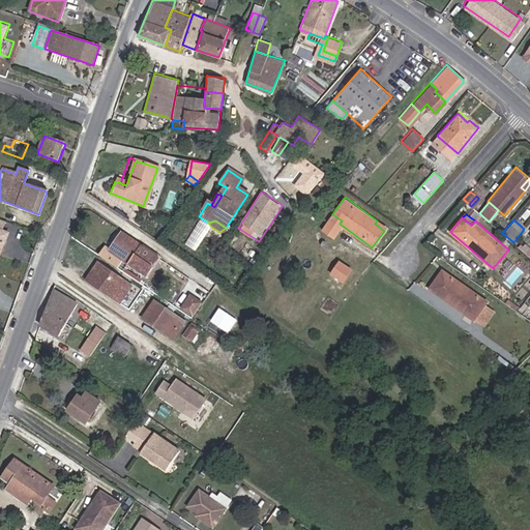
[(387,228),(377,221),(375,224),(384,231),(387,228)]
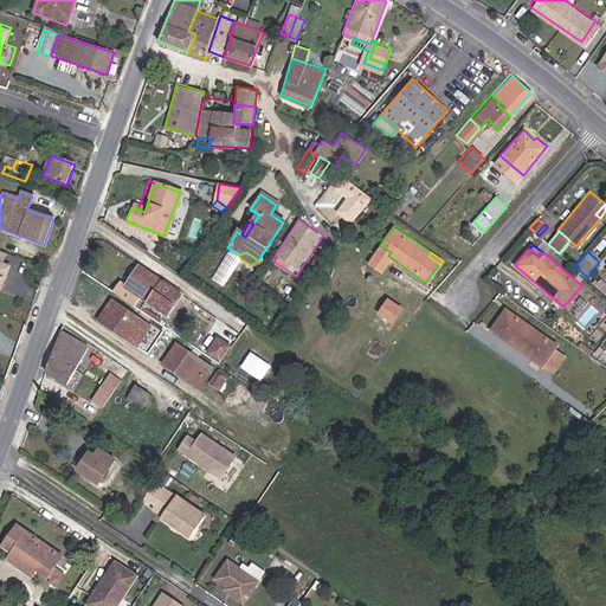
[(176,289),(139,262),(121,285),(159,314),(160,313),(165,305),(176,289)]
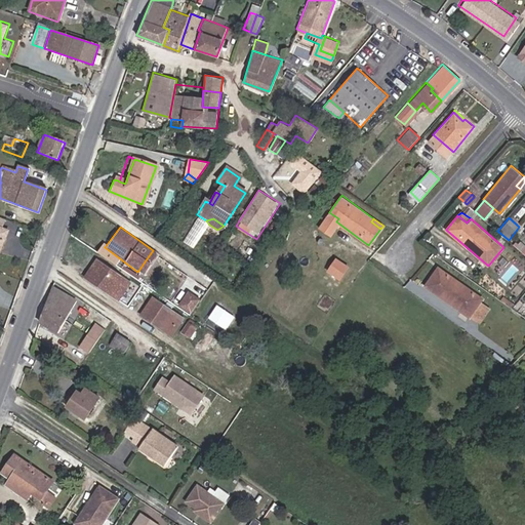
[(132,282),(97,257),(84,276),(114,297),(118,291),(123,295),(132,282)]
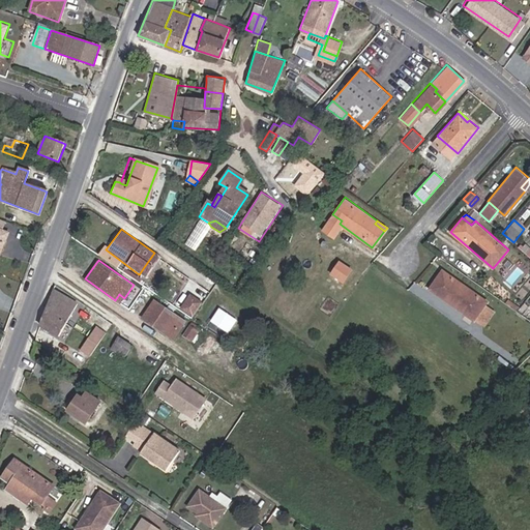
[(344,283),(352,267),(337,260),(329,274),(344,283)]
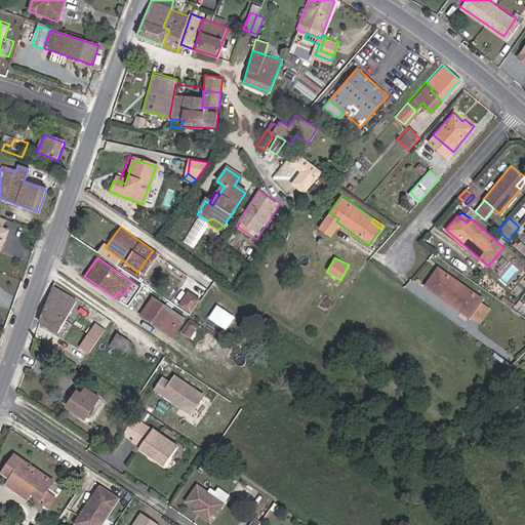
[(212,274),(216,268),(210,264),(206,270),(212,274)]
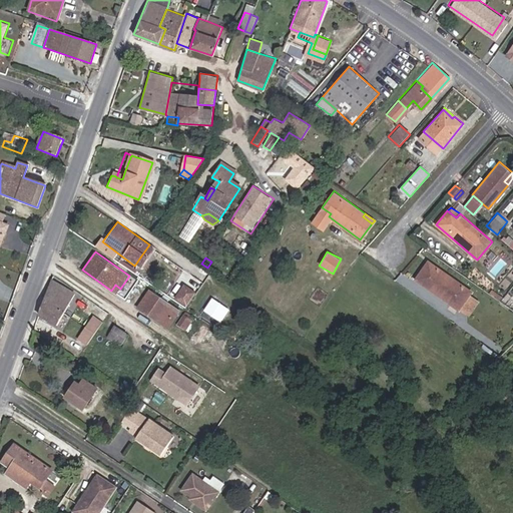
[(139,259),(135,265),(140,268),(144,263),(139,259)]
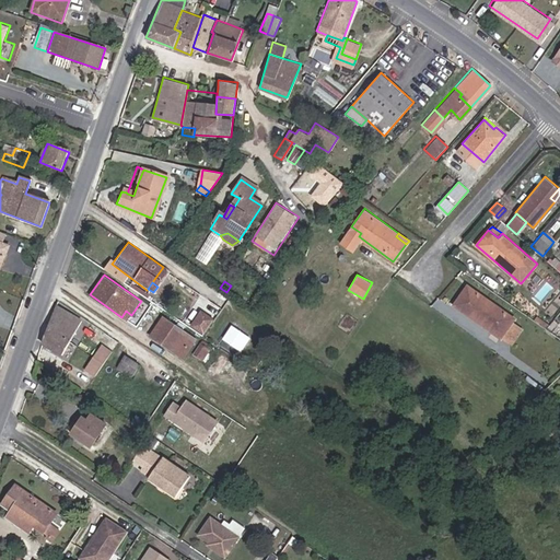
[(468,283),(465,288),(476,295),(479,291),(468,283)]
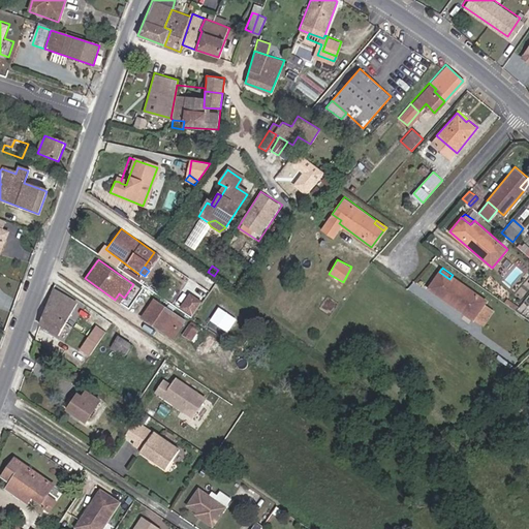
[(472,320),(477,314),(488,300),(453,275),(449,279),(439,272),(428,287),(472,320)]
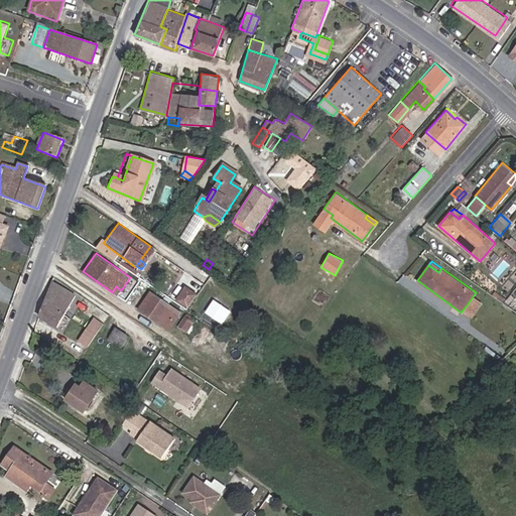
[(53,274),(38,316),(56,326),(73,299),(78,303),(85,291),(53,274)]
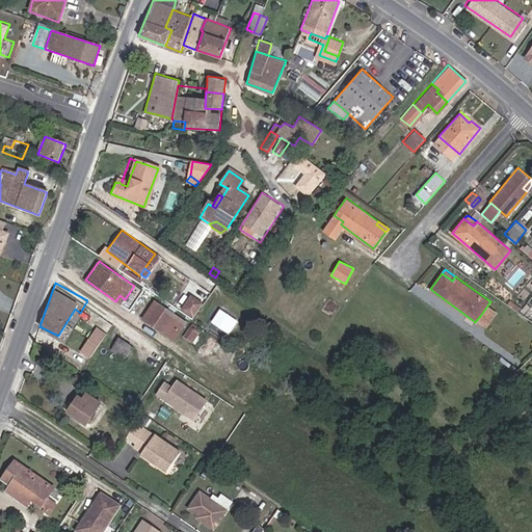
[(174,340),(186,322),(154,299),(140,318),(174,340)]
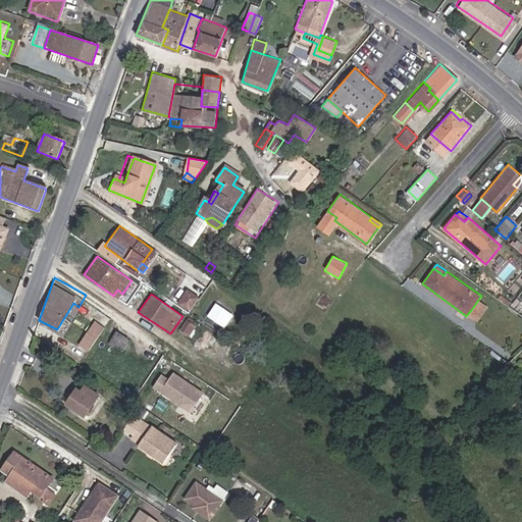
[(481,296),(471,310),(476,314),(486,300),(481,296)]
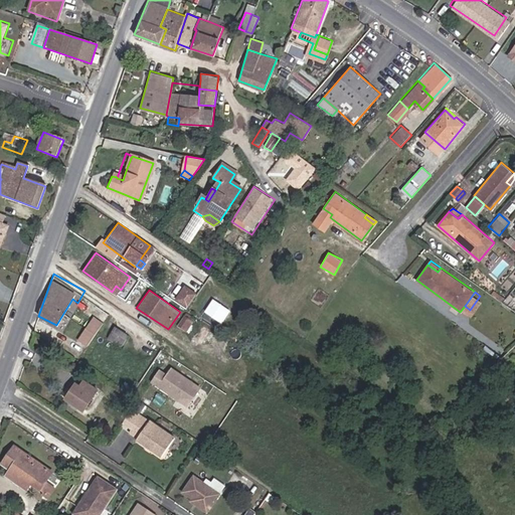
[(227,318),(231,312),(213,300),(205,312),(220,321),(223,315),(227,318)]
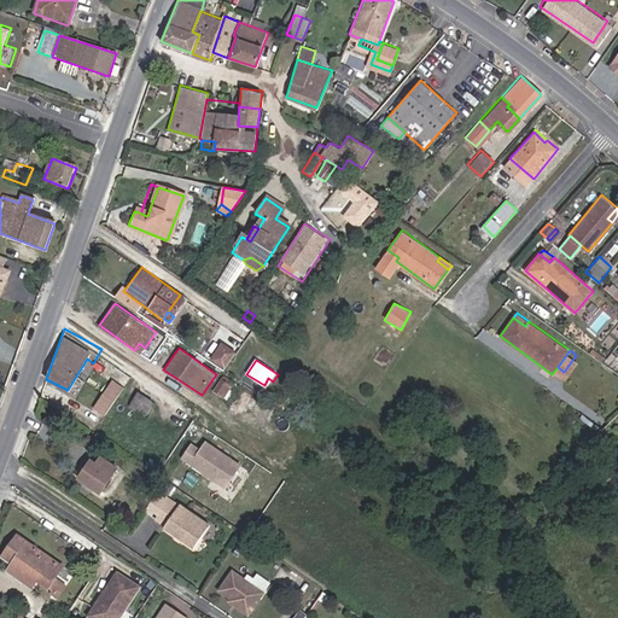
[(221,395),(228,383),(220,377),(211,389),(221,395)]
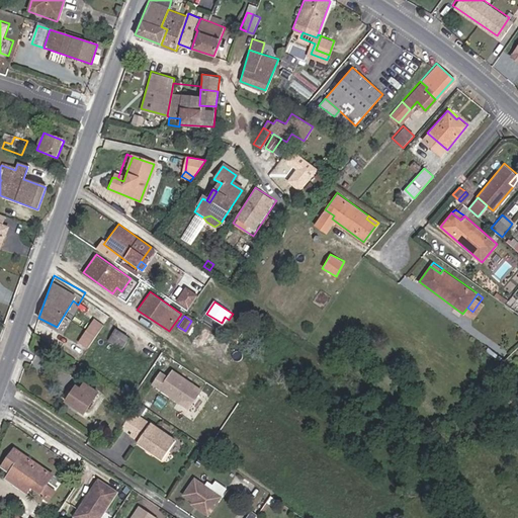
[(78,343),(89,349),(103,323),(92,317),(78,343)]
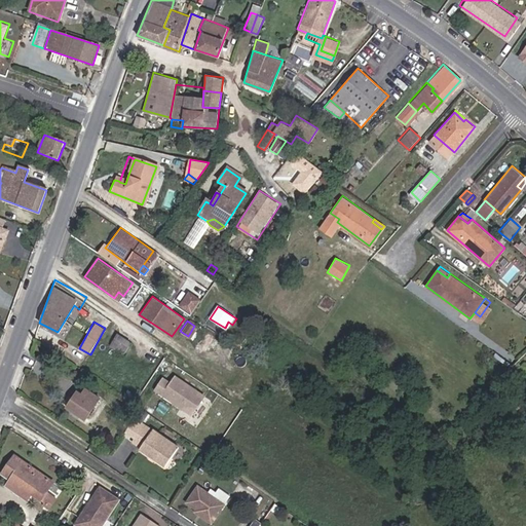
[(123,353),(130,343),(117,335),(109,345),(123,353)]
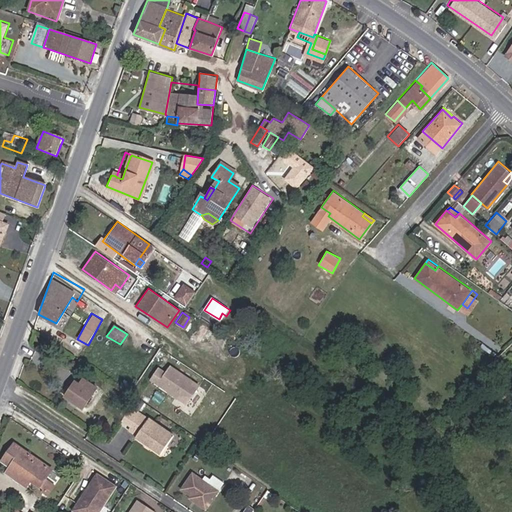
[(68,348),(72,342),(62,336),(58,342),(68,348)]
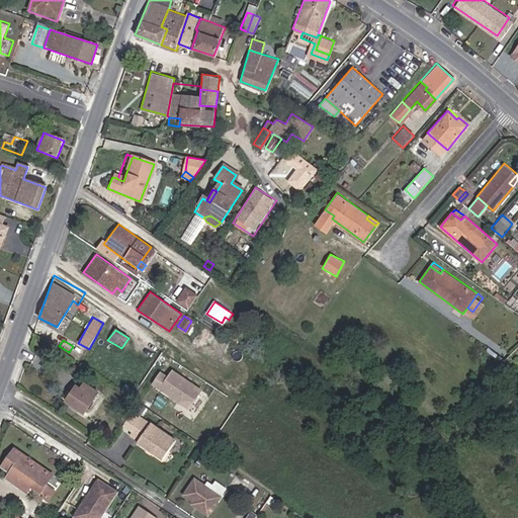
[(99,365),(106,354),(94,345),(87,356),(99,365)]
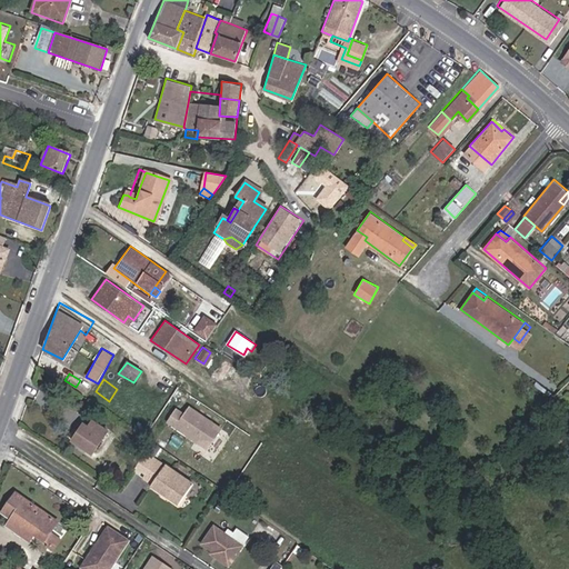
[(177,407),(166,421),(207,450),(222,428),(189,405),(183,411),(177,407)]
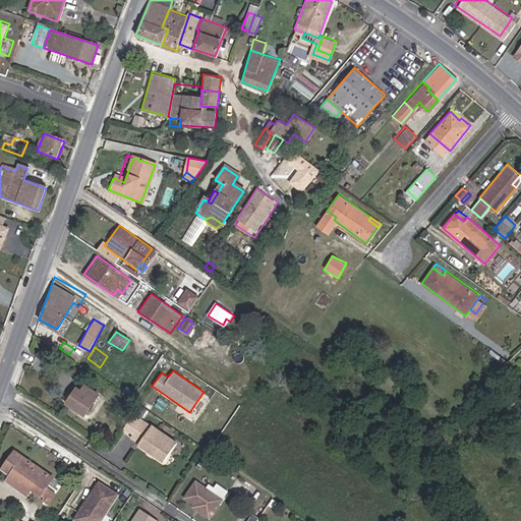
[(82,413),(97,393),(82,383),(78,389),(75,388),(65,402),(82,413)]
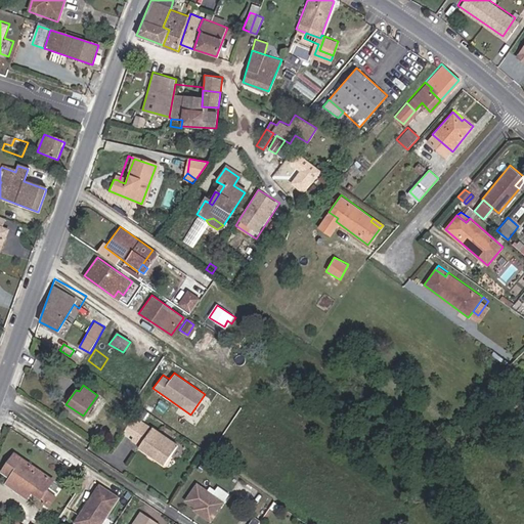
[(142,423),(130,440),(138,445),(137,447),(145,453),(147,451),(154,455),(151,457),(161,464),(175,443),(150,427),(150,428),(142,423)]
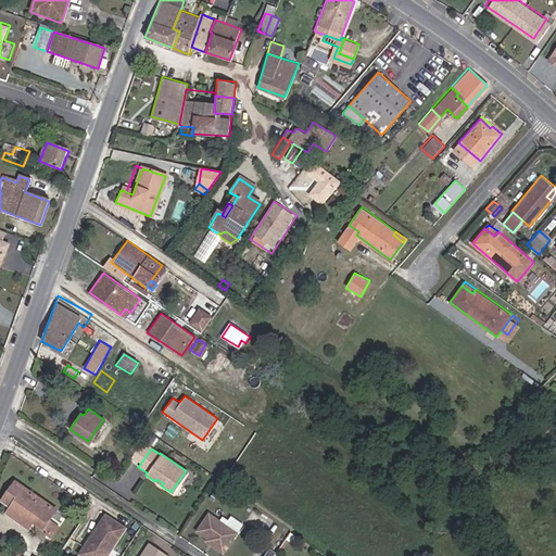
[(29,507),(37,496),(13,480),(1,500),(10,506),(4,513),(12,518),(24,504),(29,507)]
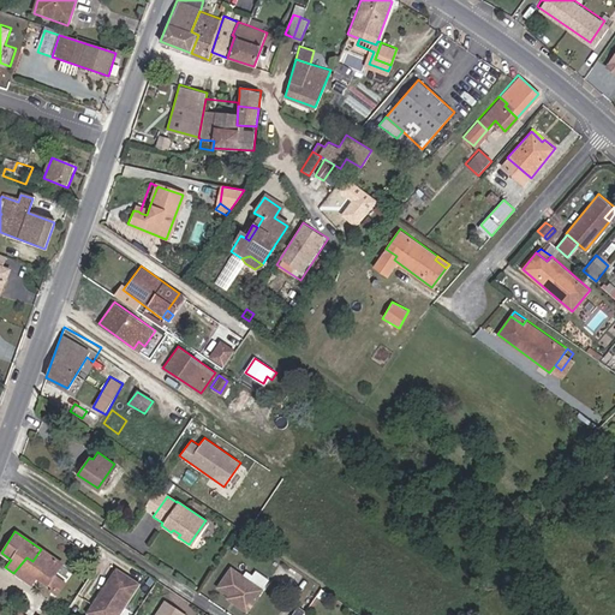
[(63,563),(41,549),(33,561),(27,557),(13,573),(31,585),(37,579),(47,586),(63,563)]
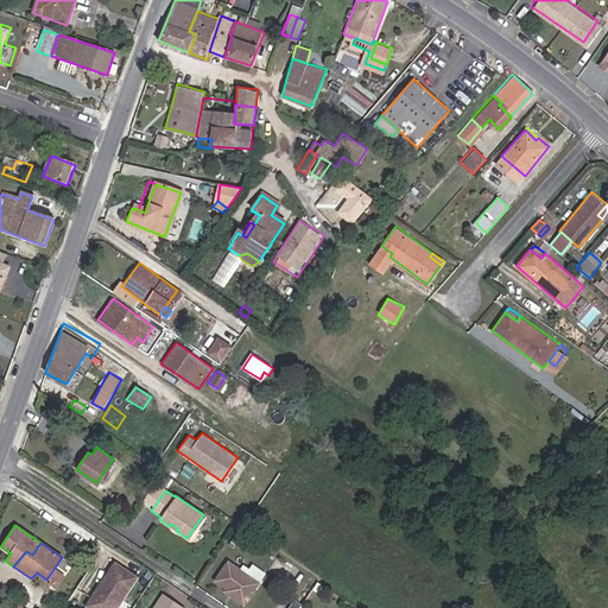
[(56,565),(65,574),(73,565),(63,557),(56,565)]
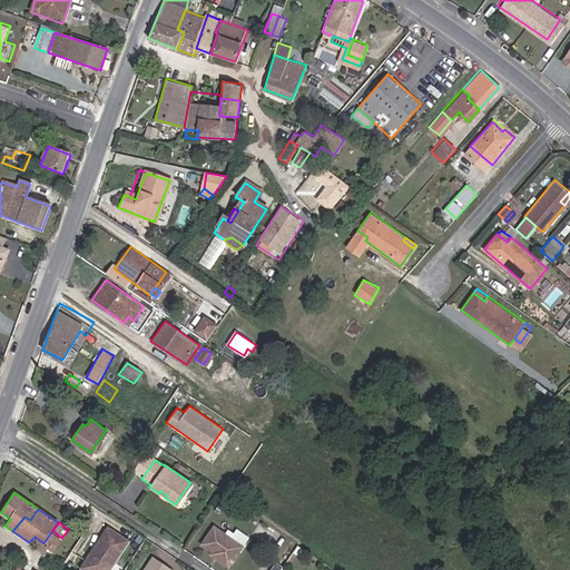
[(105,569),(126,538),(104,523),(82,554),(105,569)]
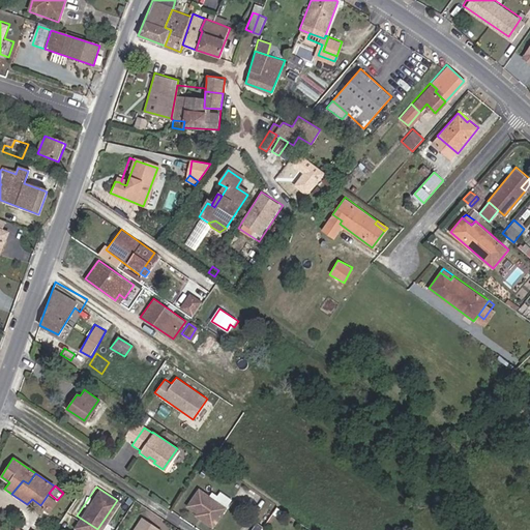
[(208,525),(228,498),(216,490),(214,494),(211,498),(206,495),(196,488),(184,505),(194,511),(200,516),(199,519),(208,525)]
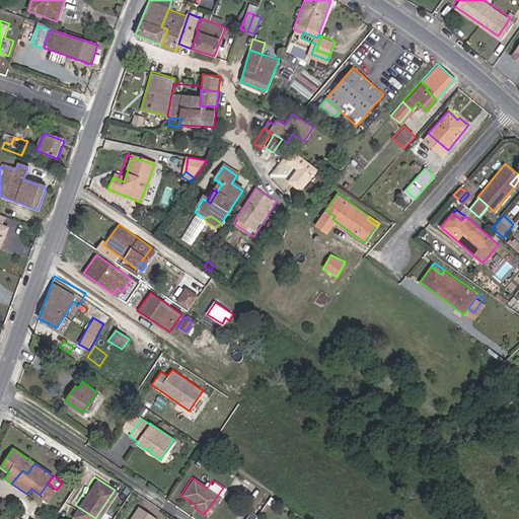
[(151,518),(153,517),(136,505),(125,518),(151,518)]
